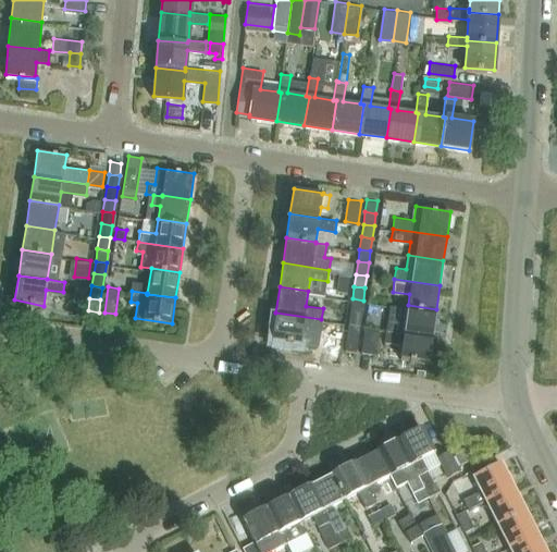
[(350,311),(361,313),(363,301),(353,298),(350,311)]
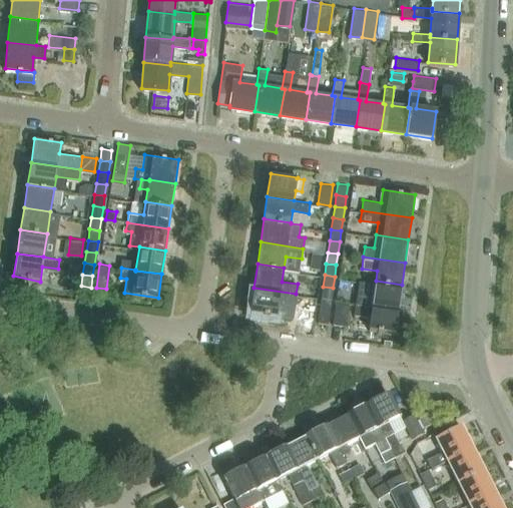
[(357,303),(398,309),(402,285),(376,281),(360,279),(358,293),(357,303)]
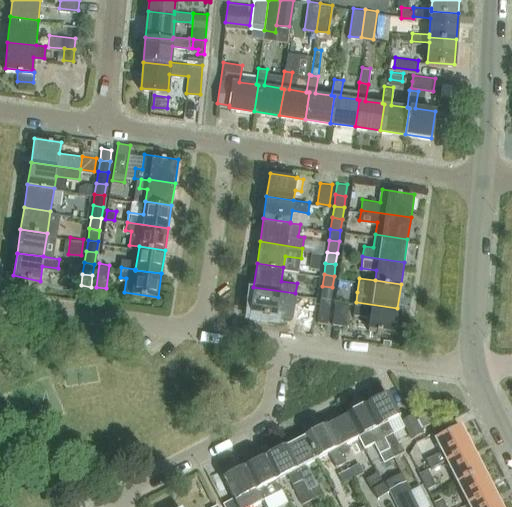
[(320,297),(330,299),(332,287),(322,286),(320,297)]
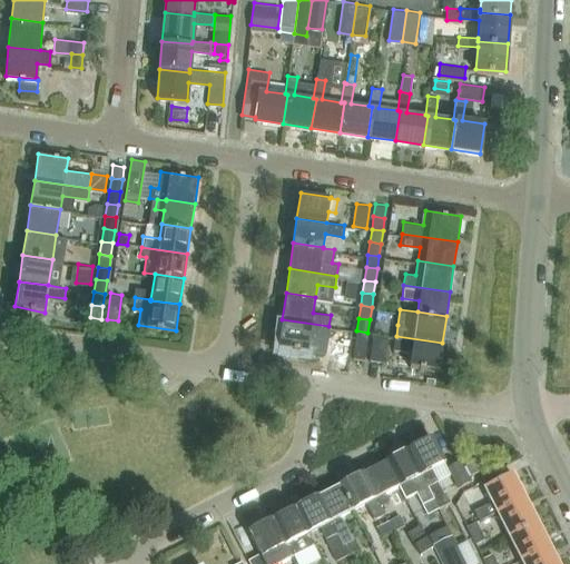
[(328,326),(282,319),(278,345),(307,349),(310,335),(327,337),(328,326)]
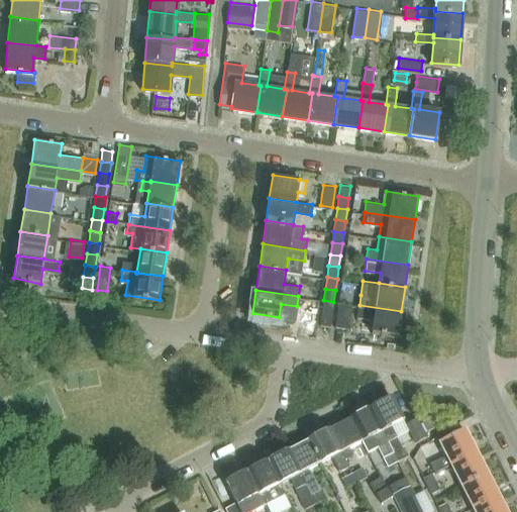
[(322,312),(332,313),(333,302),(323,300),(322,312)]
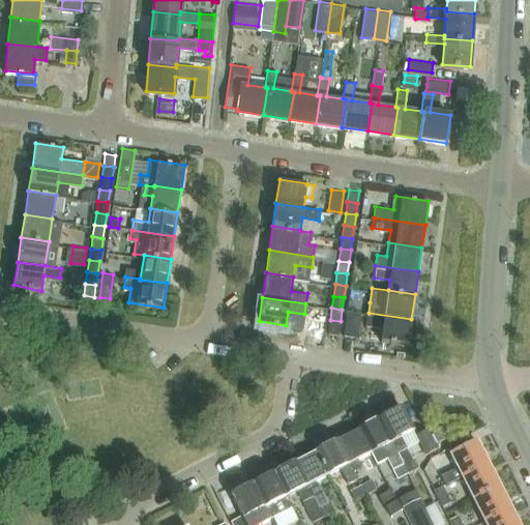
[(360,313),(347,311),(344,333),(357,334),(360,313)]
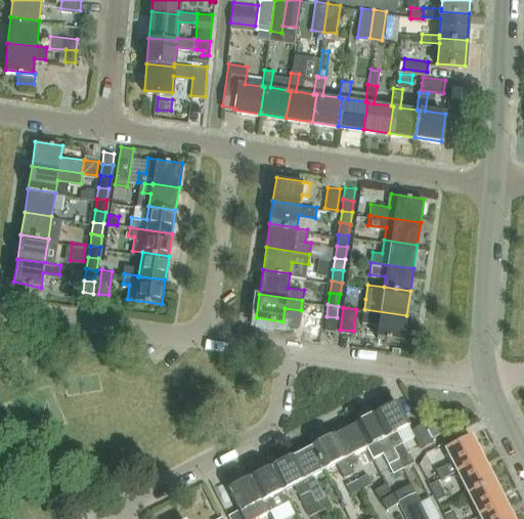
[(378,322),(377,336),(403,340),(406,315),(364,309),(362,320),(378,322)]
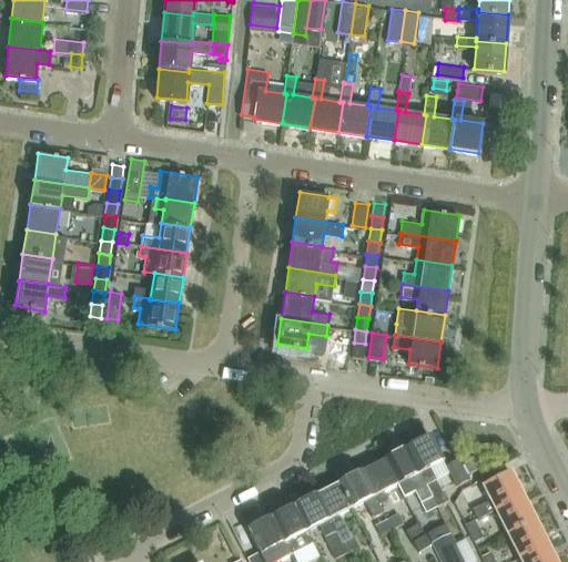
[(352,355),(353,355),(363,356),(365,344),(354,343),(352,355)]
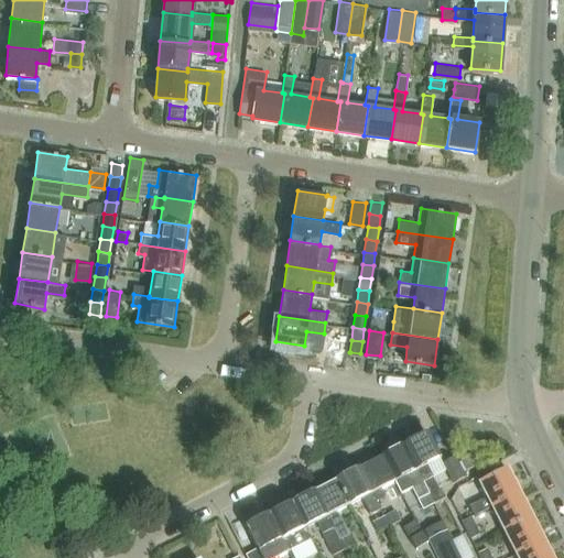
[(427,430),(404,442),(434,499),(447,493),(442,482),(440,483),(433,472),(435,471),(430,460),(440,455),(427,430)]
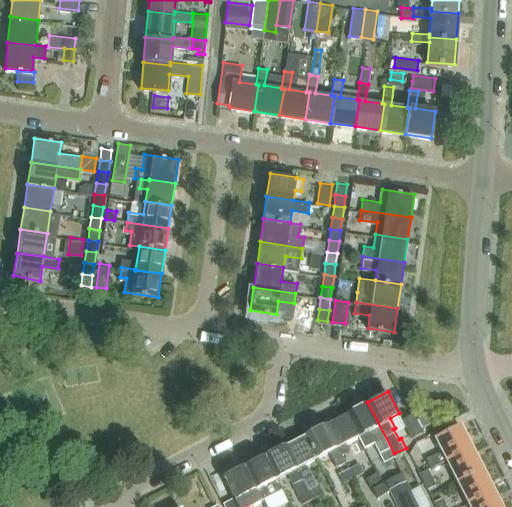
[(347,412),(358,434),(370,428),(386,458),(394,453),(367,402),(347,412)]
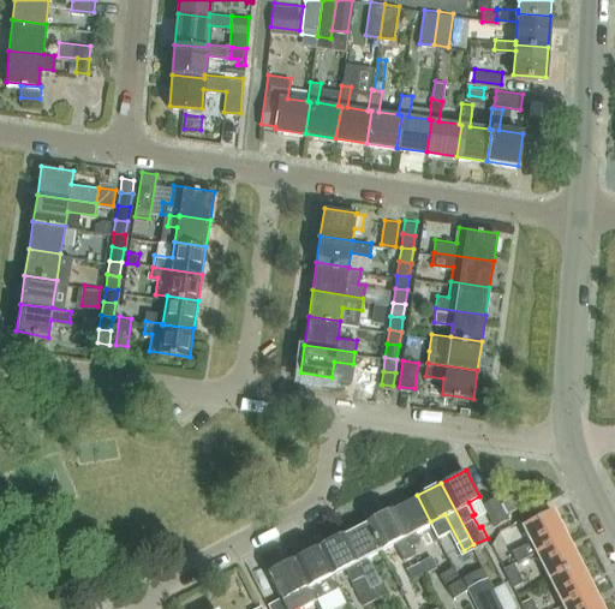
[(519,488),(502,496),(508,509),(526,500),(519,488)]
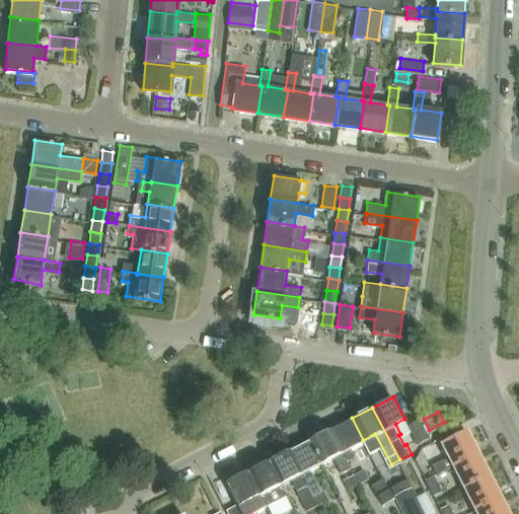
[(352,418),(330,429),(346,459),(355,455),(350,447),(363,440),(352,418)]
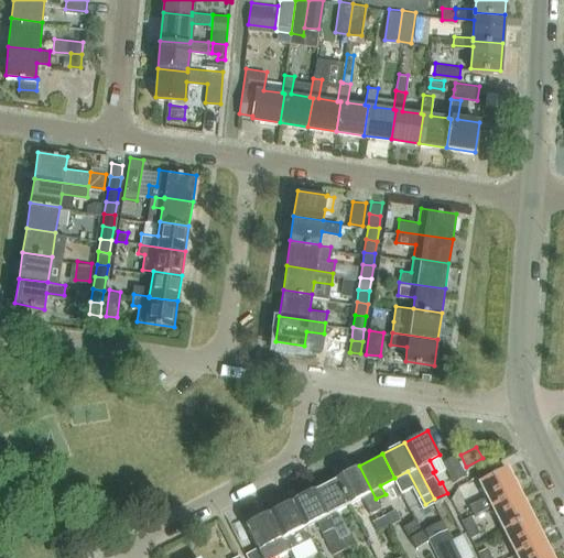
[(466,474),(455,453),(443,459),(454,480),(466,474)]
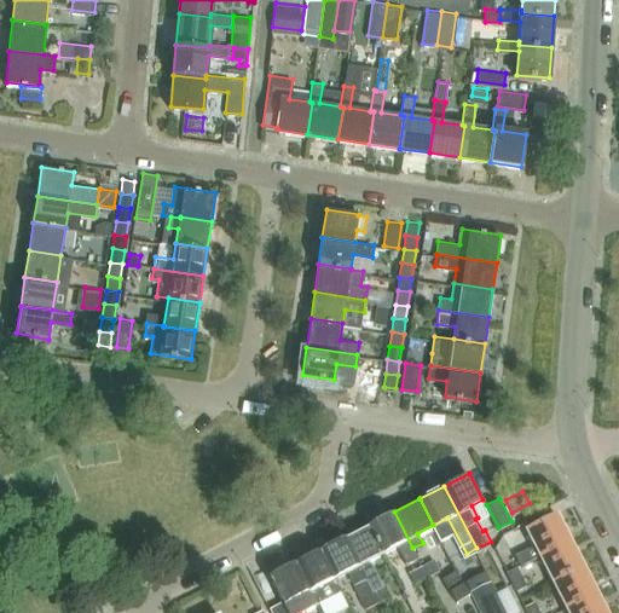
[(369,524),(383,550),(398,543),(406,561),(417,556),(412,548),(394,512),(369,524)]
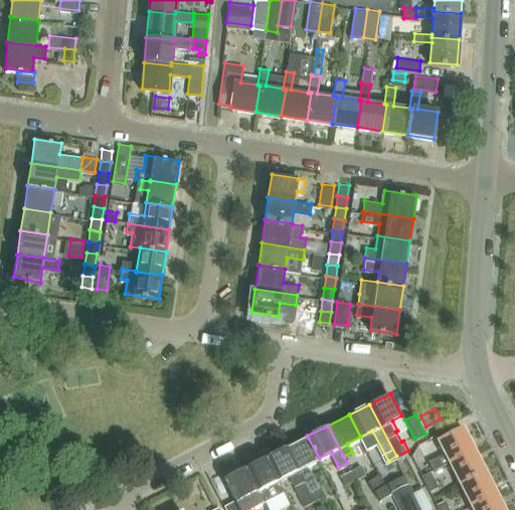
[(474,448),(463,426),(438,438),(449,460),(474,448)]
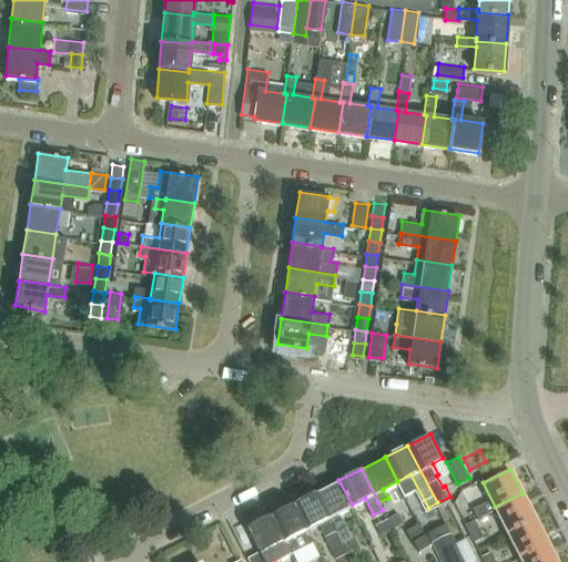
[(338,480),(316,492),(346,551),(357,545),(340,511),(352,504),(338,480)]
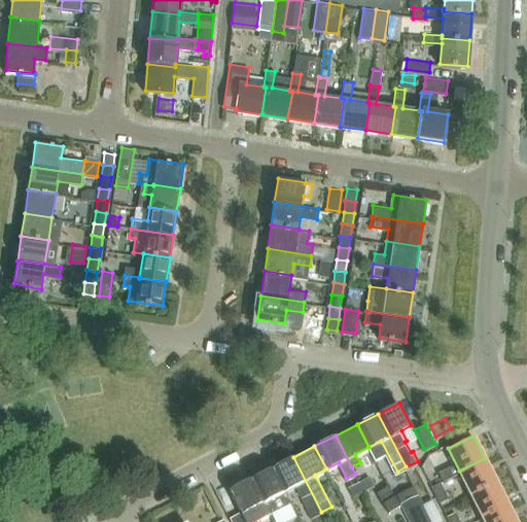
[(272,467),(284,490),(295,485),(312,516),(321,512),(293,457),(272,467)]
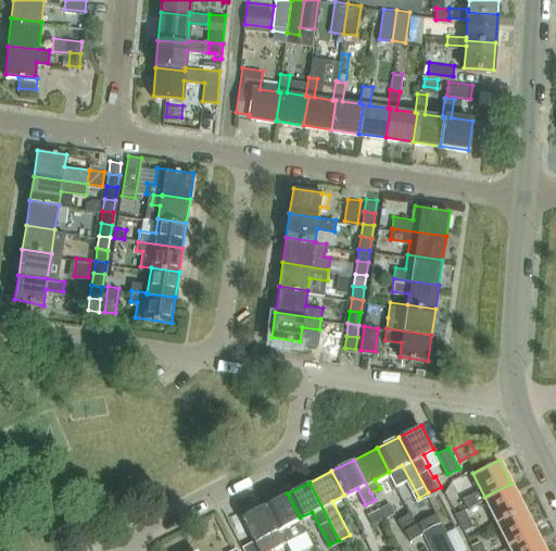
[(496,521),(523,506),(512,484),(484,497),(496,521)]
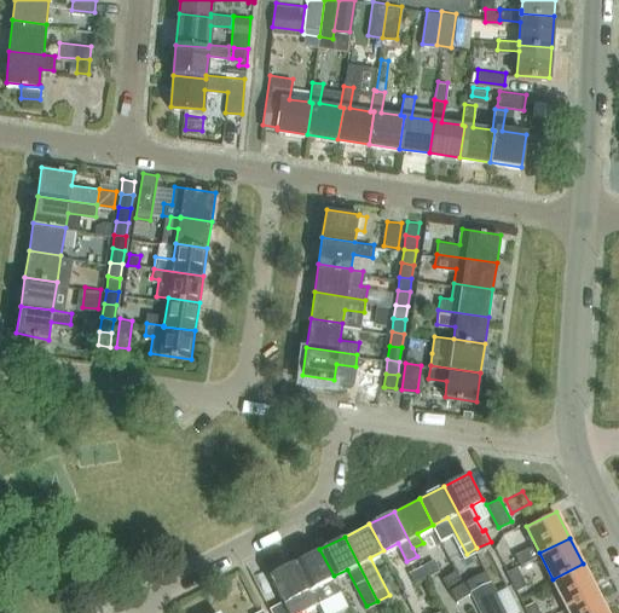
[(334,576),(319,549),(295,562),(316,602),(340,589),(334,576)]
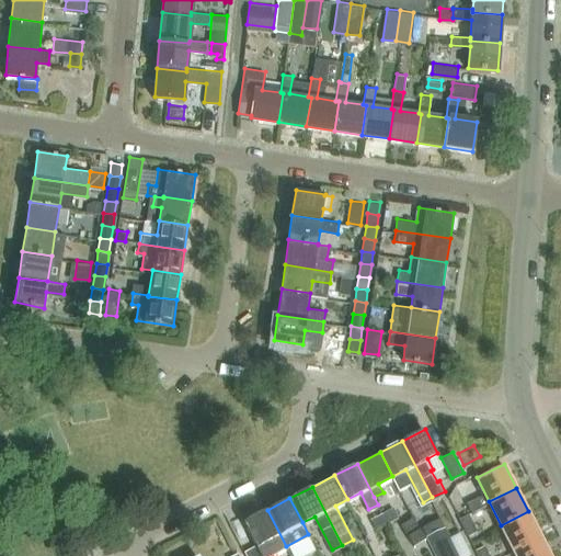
[(381,511),(387,522),(399,515),(393,505),(381,511)]
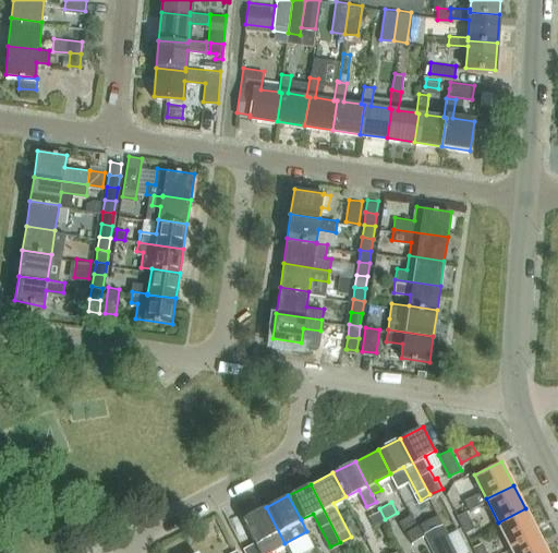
[(243,518),(255,543),(259,551),(259,552),(265,552),(284,543),(266,507),(243,518)]
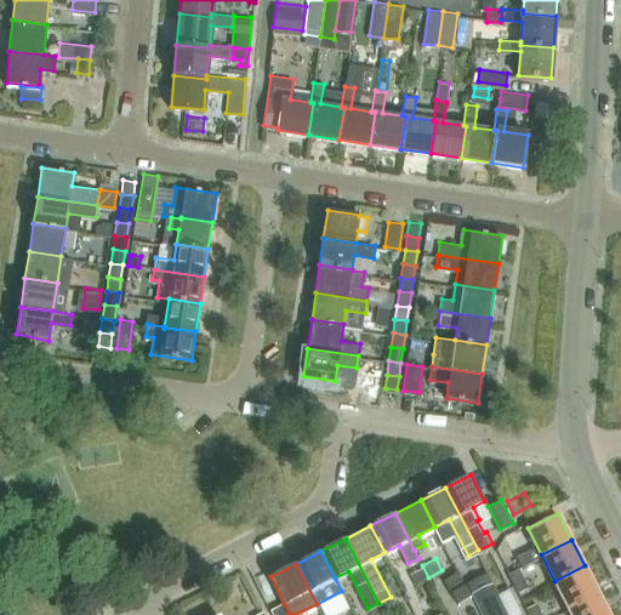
[(428,578),(422,565),(409,571),(415,584),(428,578)]
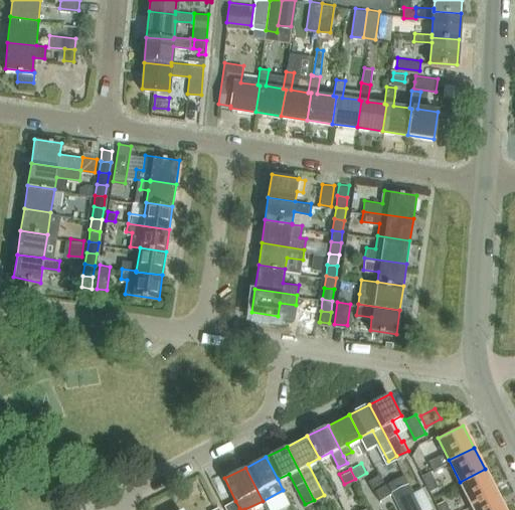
[(471,504),(496,491),(485,469),(460,482),(471,504)]
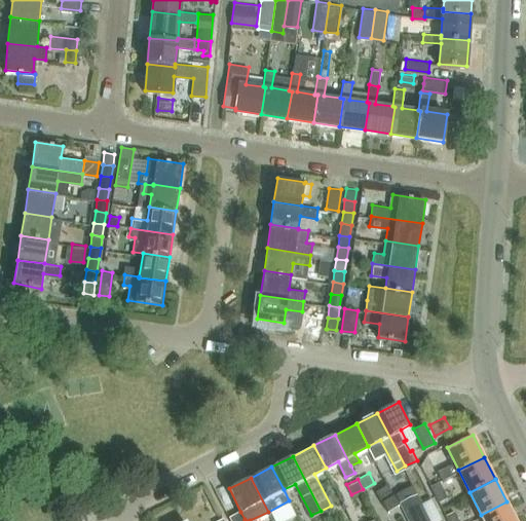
[(438,499),(447,495),(440,480),(430,484),(438,499)]
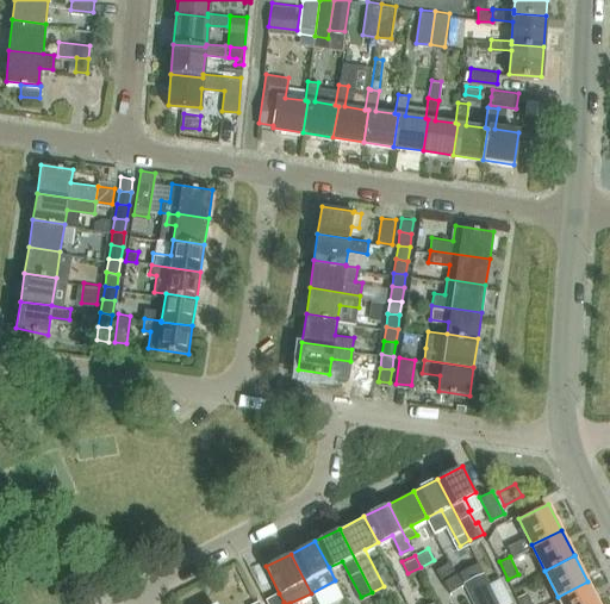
[(449,590),(462,581),(448,558),(435,566),(449,590)]
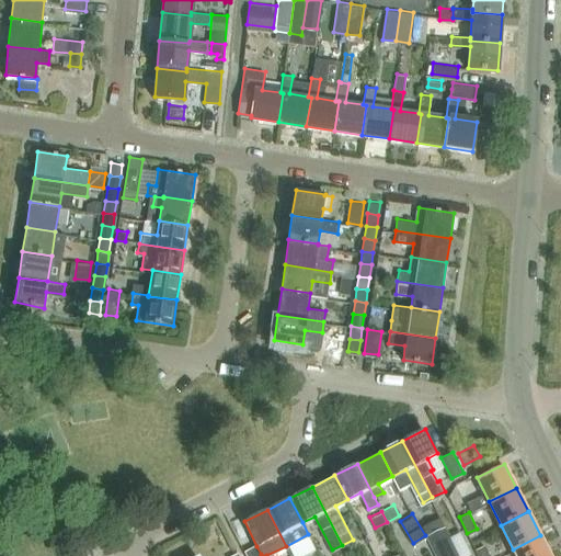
[(459,555),(445,525),(427,534),(437,555),(459,555)]
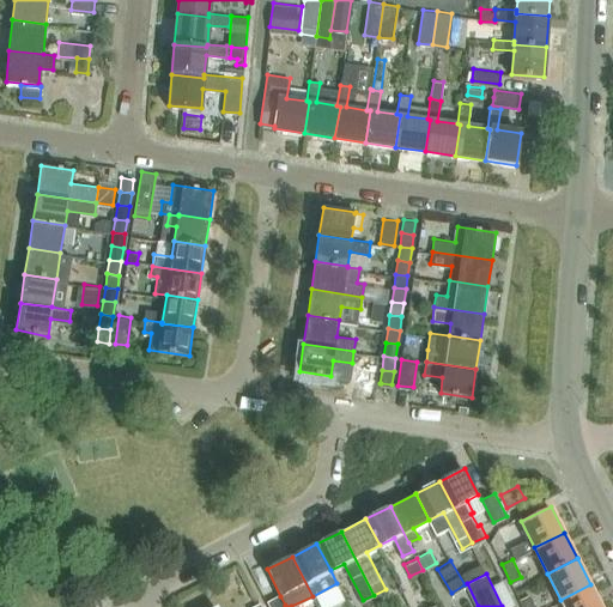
[(564,606),(601,606),(590,584),(560,600),(564,606)]
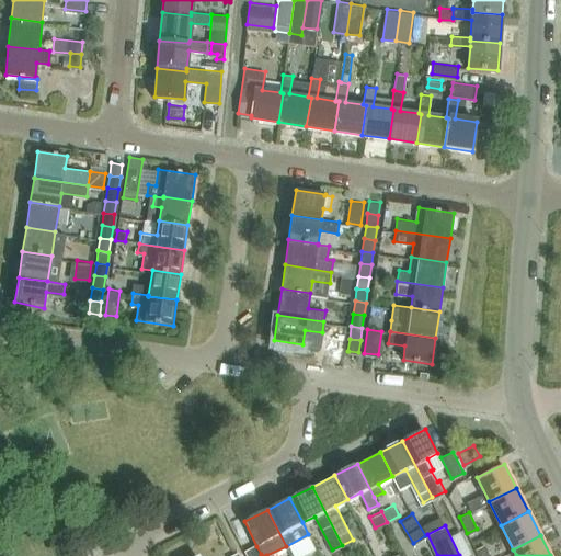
[(479,555),(491,555),(485,543),(476,548),(479,555)]
